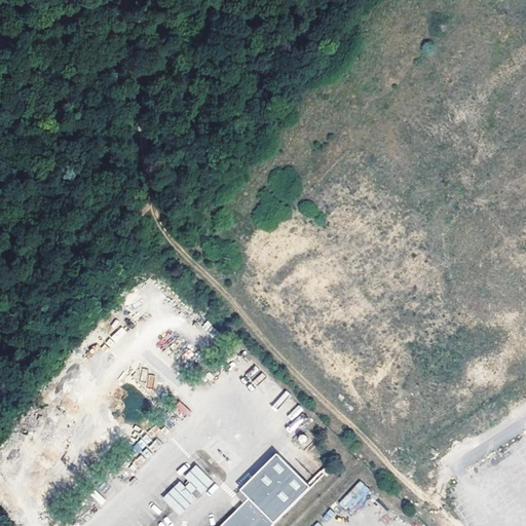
[(116,342),(127,332),(121,327),(110,336),(116,342)]
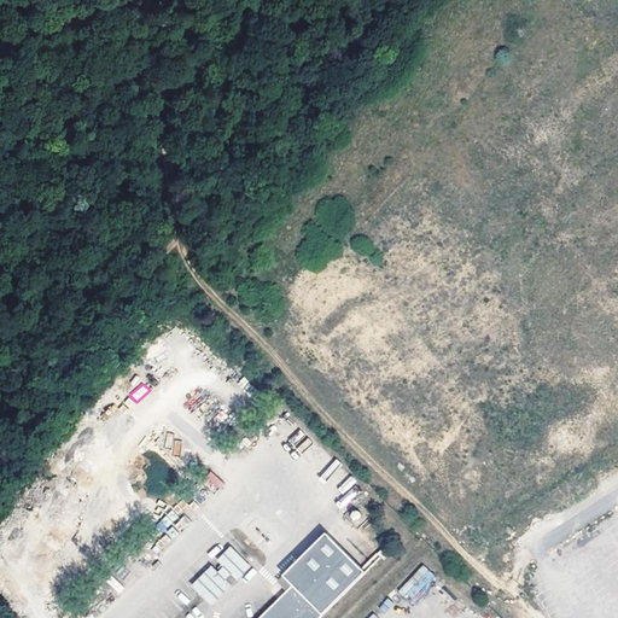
[(307,429),(291,441),(299,452),(296,454),(305,467),(316,459),(330,474),(321,482),(332,496),(349,484),(307,429)]
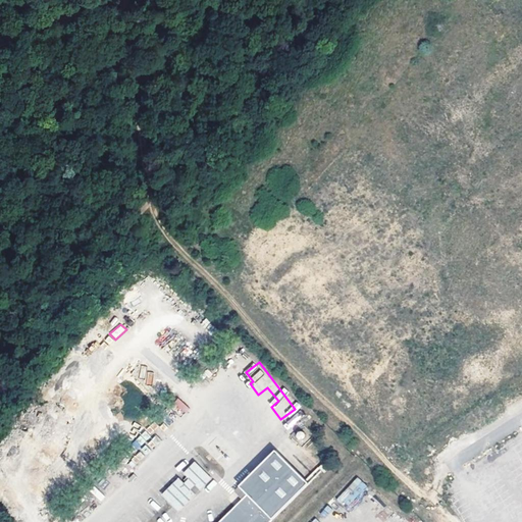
[(177,398),(170,407),(181,417),(190,408),(177,398)]
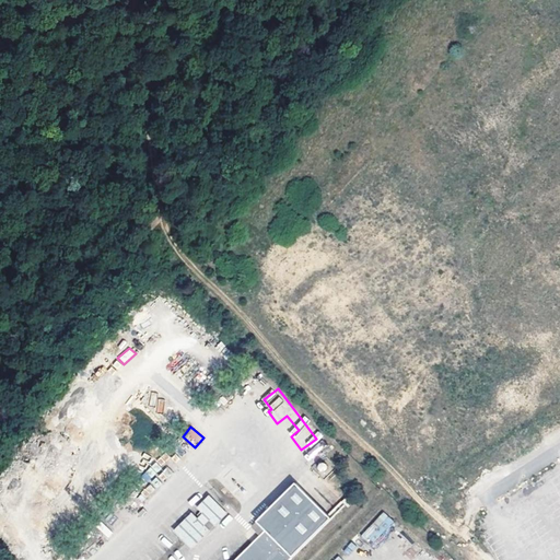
[(137,496),(141,502),(174,474),(166,466),(162,469),(149,454),(141,459),(149,469),(141,476),(150,485),(137,496)]
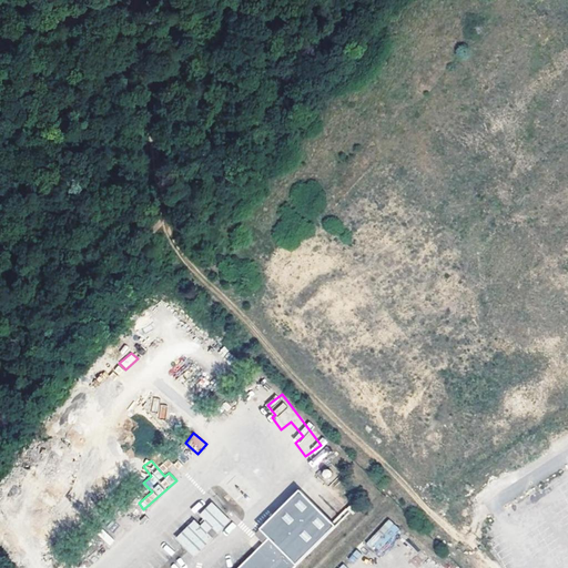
[(293,567),(336,525),(291,479),(251,519),(260,528),(264,533),(252,545),(246,540),(217,567),(293,567)]
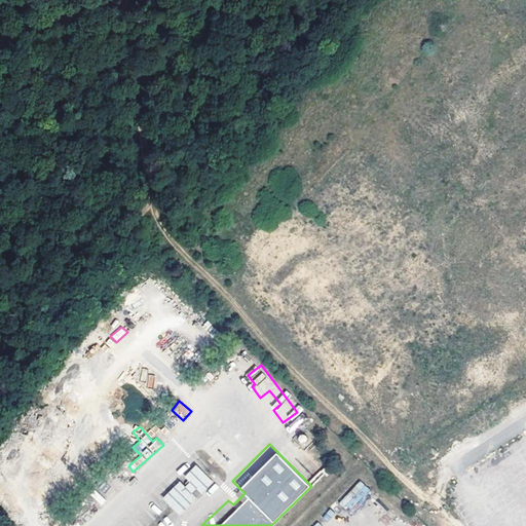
[(179,516),(207,491),(211,495),(219,488),(196,463),(189,470),(184,464),(176,473),(182,479),(162,497),(179,516)]
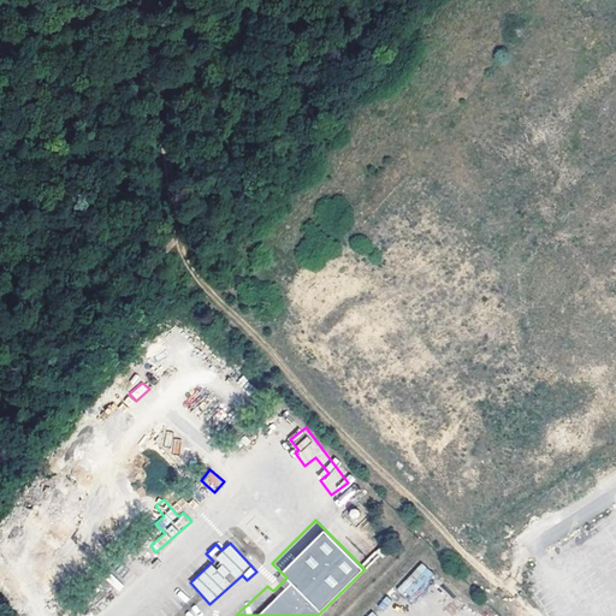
[(421,563),(396,588),(409,600),(434,575),(421,563)]
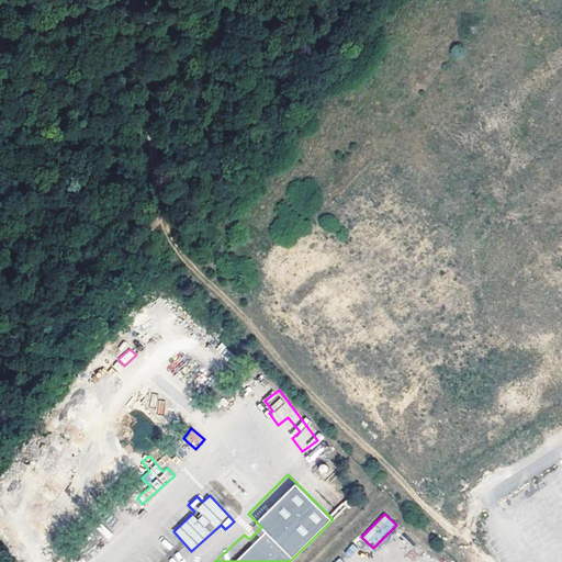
[(257,523),(244,535),(249,539),(261,527),(257,523)]
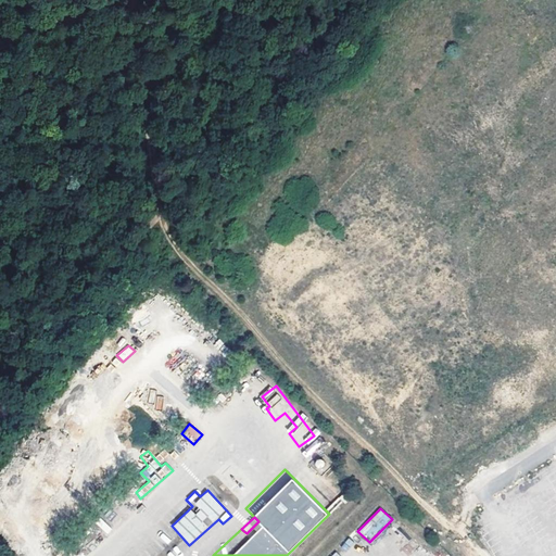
[(96,522),(106,533),(111,529),(101,518),(96,522)]
